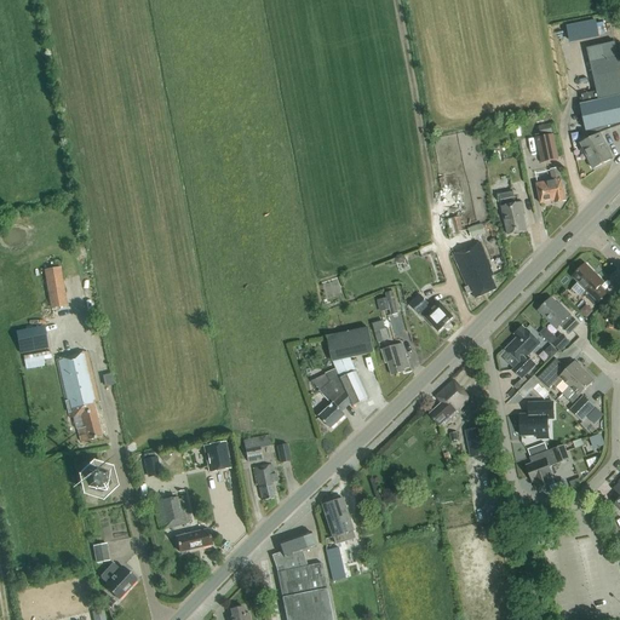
[(574,40),(606,38),(604,19),(572,23),(574,40)]
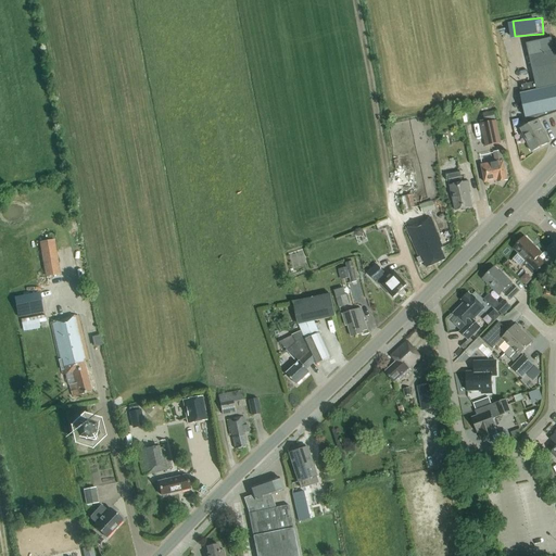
[(526,45),(534,83),(520,86),(522,95),(519,95),(525,118),(526,118),(527,125),(520,128),(521,133),(520,135),(522,138),(525,139),(531,152),(550,142),(538,119),(538,115),(555,111),(555,58),(552,39),(526,45)]
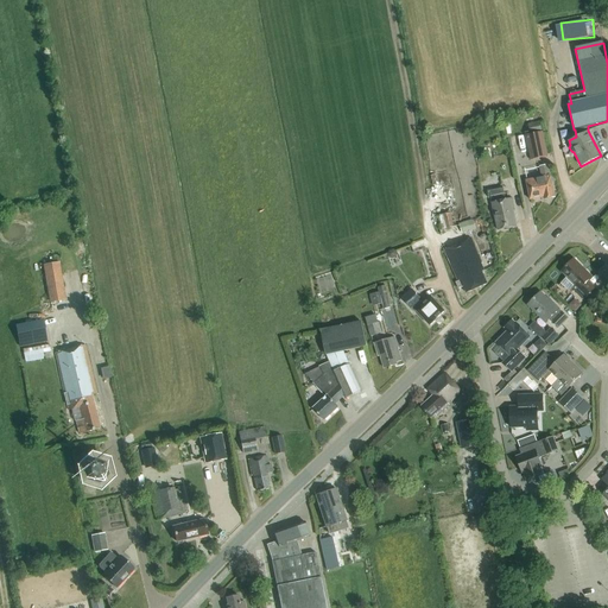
[(543,132),(525,135),(531,160),(548,157),(543,132)]
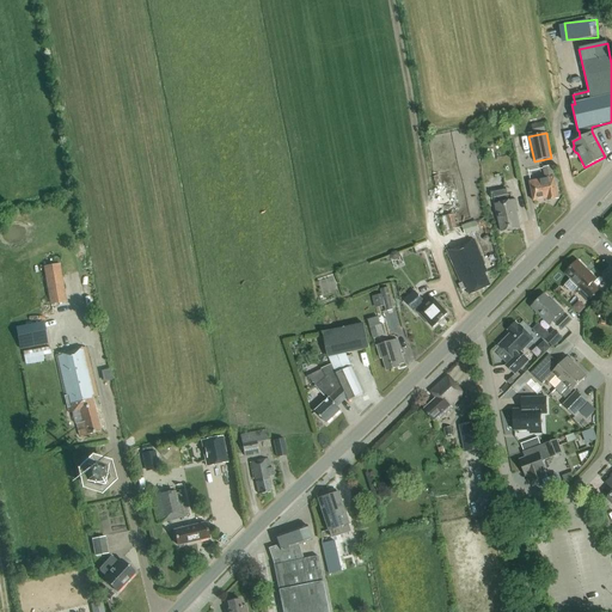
[(554,177),(551,166),(543,169),(545,178),(530,183),(533,202),(548,199),(548,201),(558,199),(554,177)]
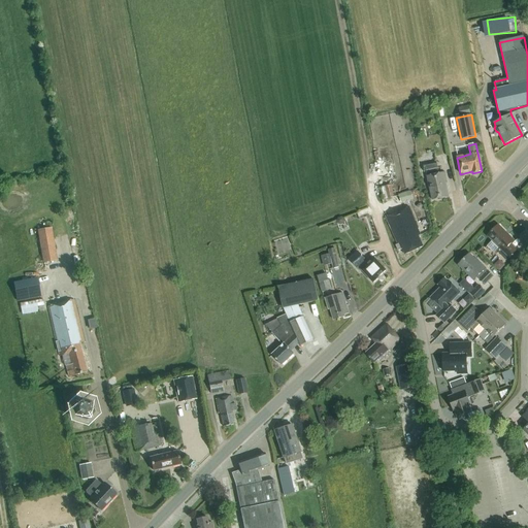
[(432,200),(449,197),(446,183),(447,183),(444,172),(439,173),(437,164),(425,166),(427,176),(432,200)]
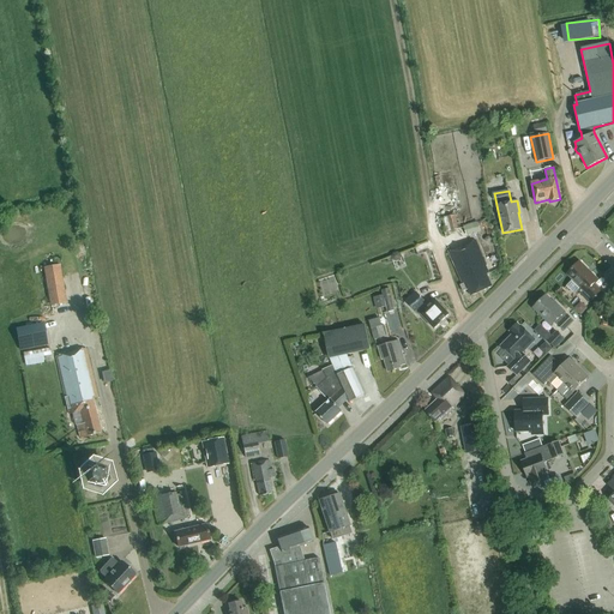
[(458,229),(455,215),(443,217),(445,232),(458,229)]
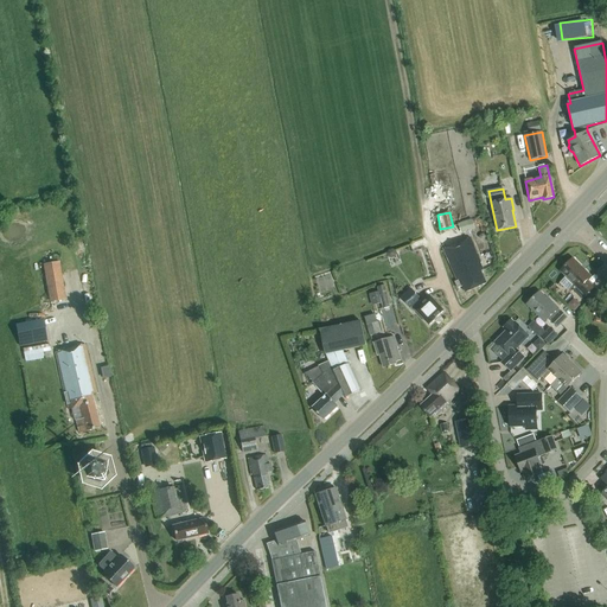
[(475,229),(472,219),(459,224),(461,234),(475,229)]
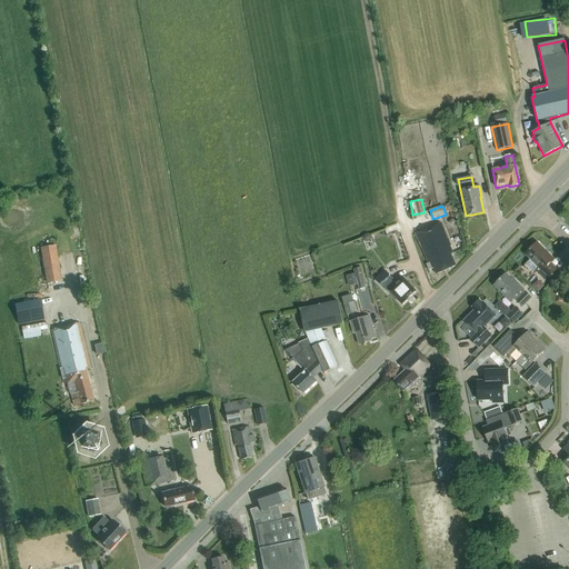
[(437,275),(456,266),(451,255),(453,255),(450,247),(451,247),(440,223),(416,235),(429,263),(427,265),(429,270),(433,269),(437,275)]
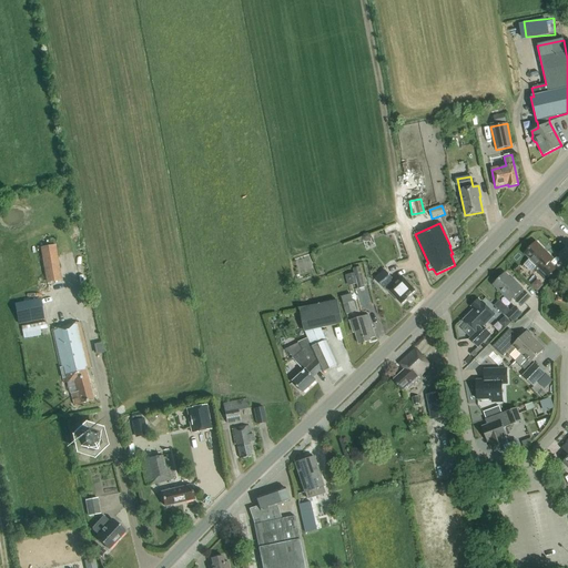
[(545,280),(555,270),(549,263),(553,260),(535,243),(524,254),(540,271),(538,273),(545,280)]
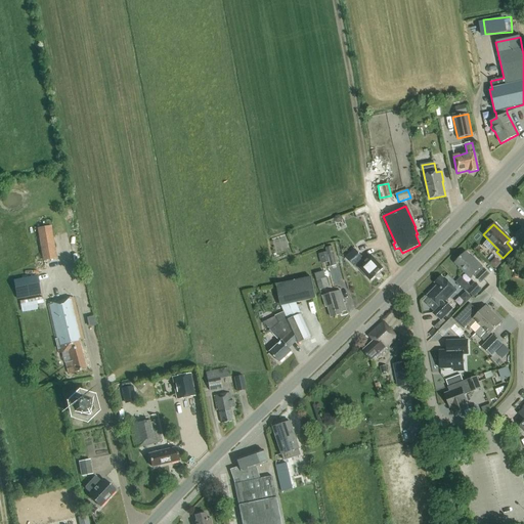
[(37,228),(42,261),(56,259),(51,226),(37,228)]
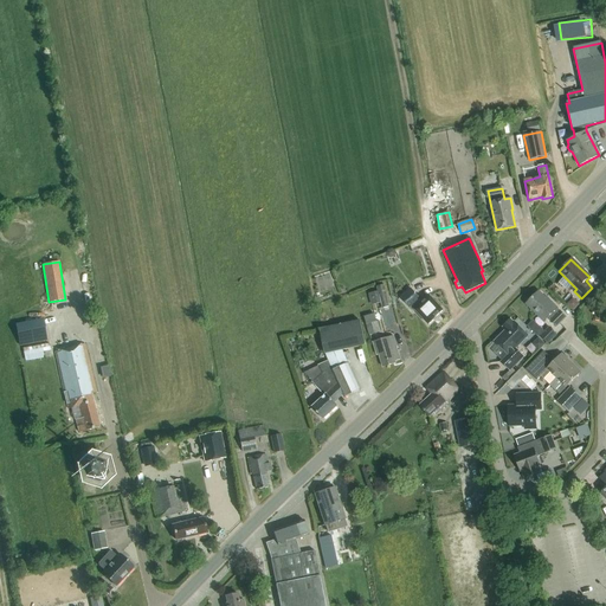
[(389,307),(384,285),(376,287),(382,309),(389,307)]
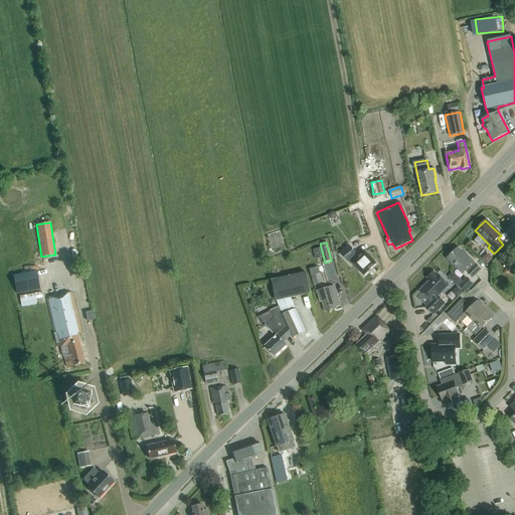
[(365,251),(359,256),(349,245),(340,253),(352,266),(353,265),(363,276),(364,276),(365,276),(368,273),(368,272),(376,264),(365,251)]
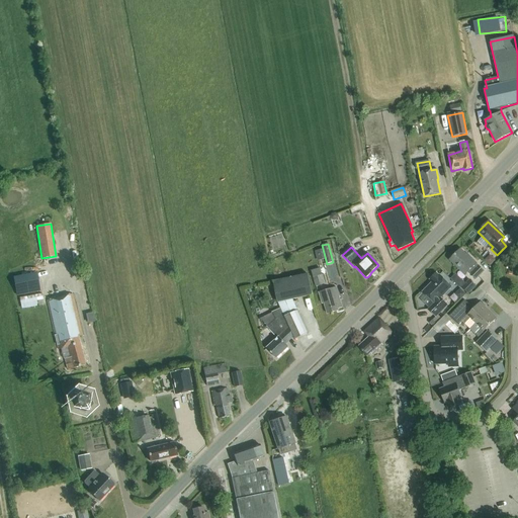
[(476,279),(484,272),(476,264),(469,257),(468,258),(459,250),(449,260),(464,275),(467,272),(476,279)]
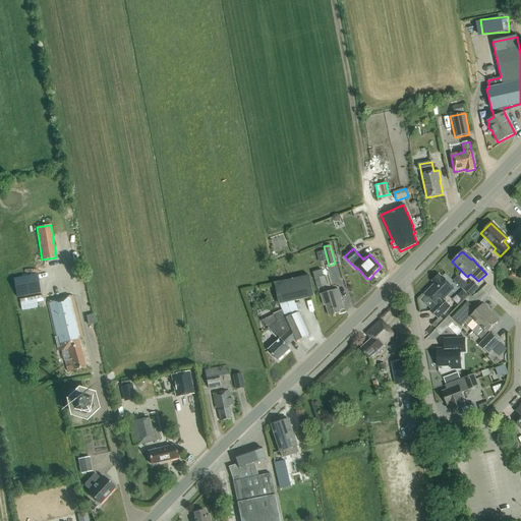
[(313,274),(317,288),(327,285),(323,271),(313,274)]
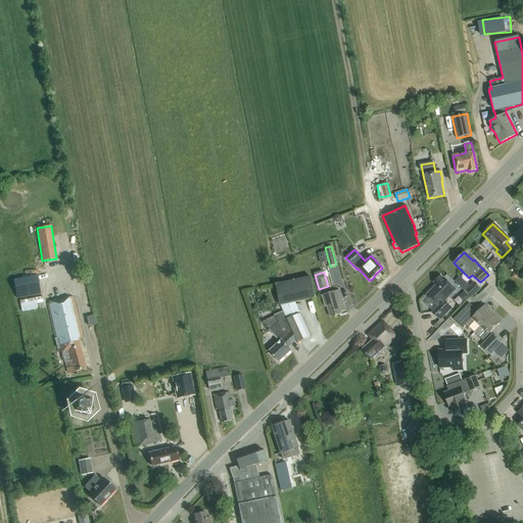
[(280,305),(283,312),(275,316),(278,323),(270,330),(280,341),(269,351),(279,362),(291,350),(289,347),(295,341),(296,343),(311,337),(295,302),(315,298),(311,277),(276,284),(280,305)]
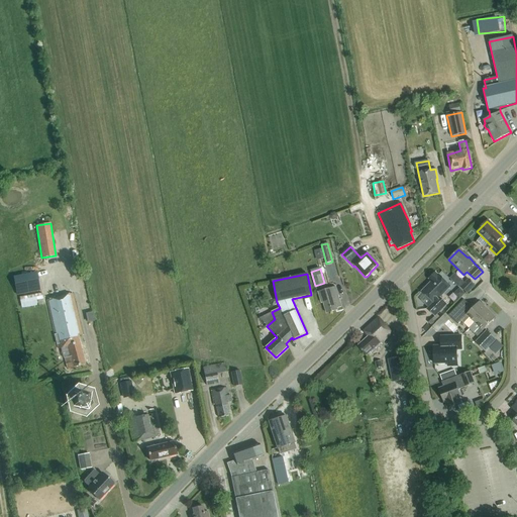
[(439,298),(450,287),(438,275),(437,276),(435,274),(428,280),(431,282),(421,292),(433,303),(427,309),(434,316),(445,305),(439,298)]
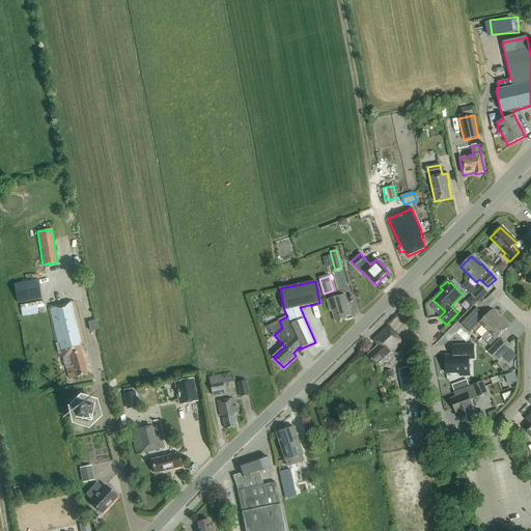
[(44,283),(20,287),(25,315),(42,313),(40,307),(48,306),(44,283)]
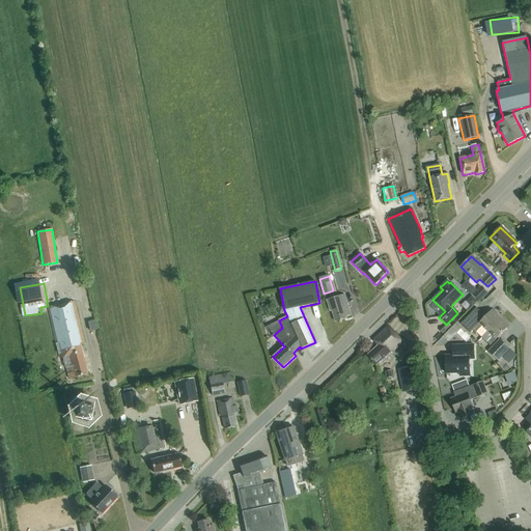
[(488,294),(481,286),(473,295),(480,302),(488,294)]
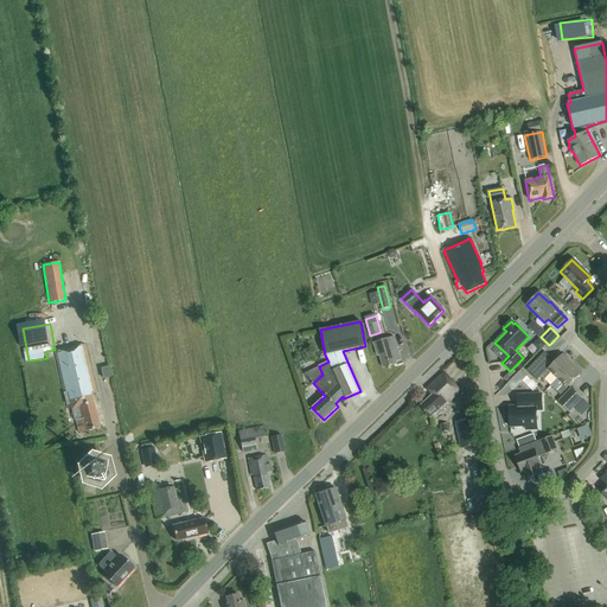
[(396,362),(401,360),(394,337),(374,343),(378,356),(379,356),(384,368),(397,364),(396,362)]
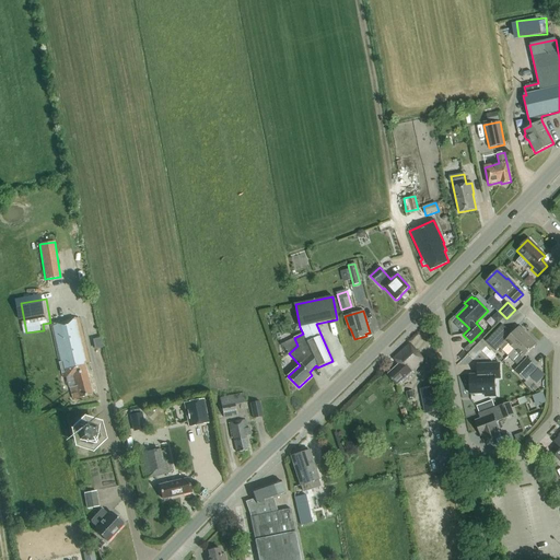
[(498,312),(491,318),(498,325),(503,318),(498,312)]
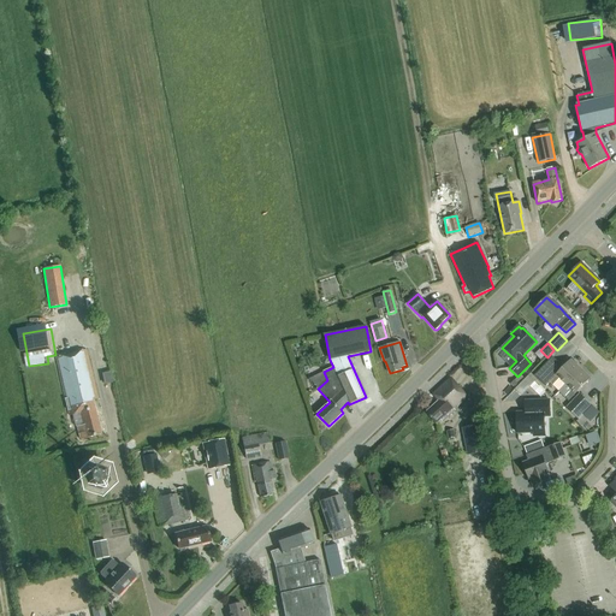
[(76,427),(77,427),(81,439),(101,434),(93,401),(98,400),(86,350),(55,357),(70,415),(75,414),(72,415),(76,427)]
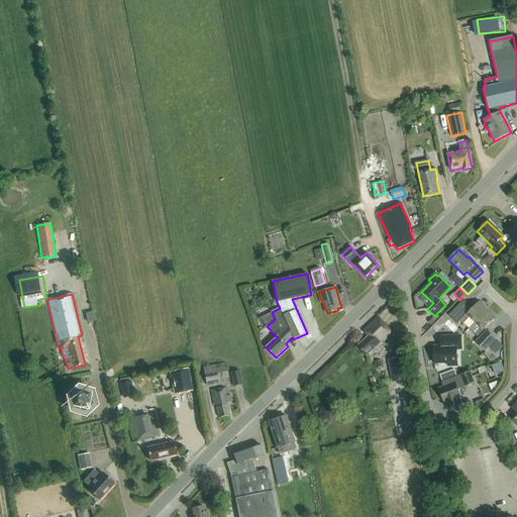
[(470,318),(475,323),(487,310),(479,302),(472,309),(463,301),(448,316),(457,325),(460,322),(463,325),(470,318)]
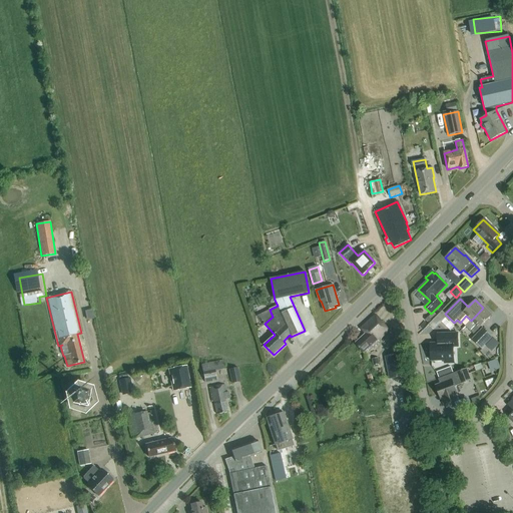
[(491,316),(483,308),(471,321),(465,327),(473,335),(491,316)]
